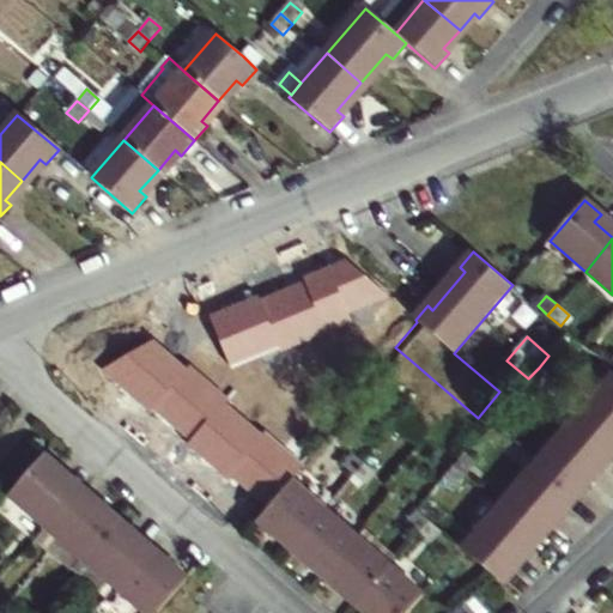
[(411,360),(395,347),(388,356),(405,369),(411,360)]
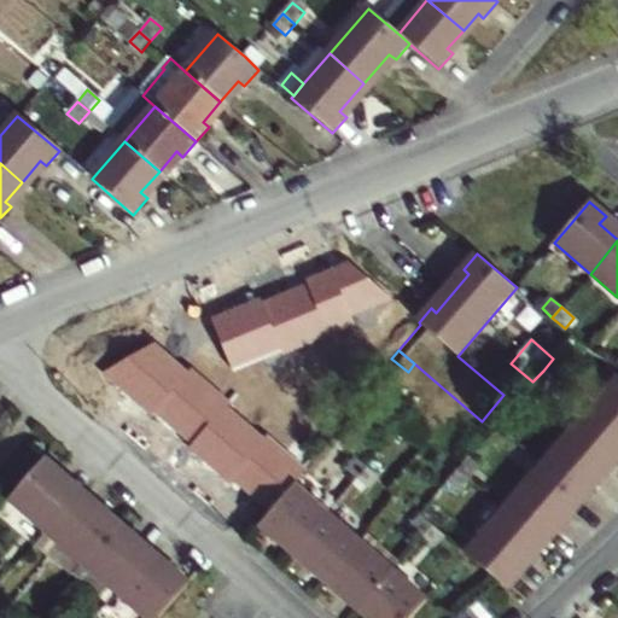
[(543,371),(532,382),(544,392),(554,380),(543,371)]
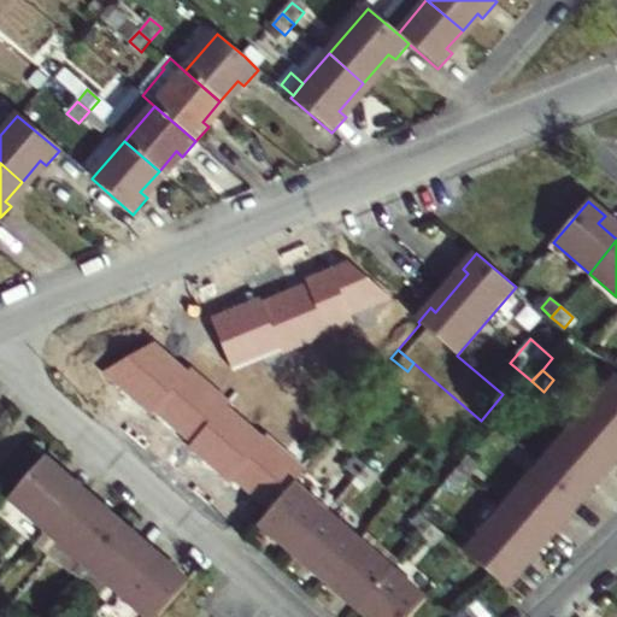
[(616,374),(579,421),(616,453),(616,452),(616,374)]
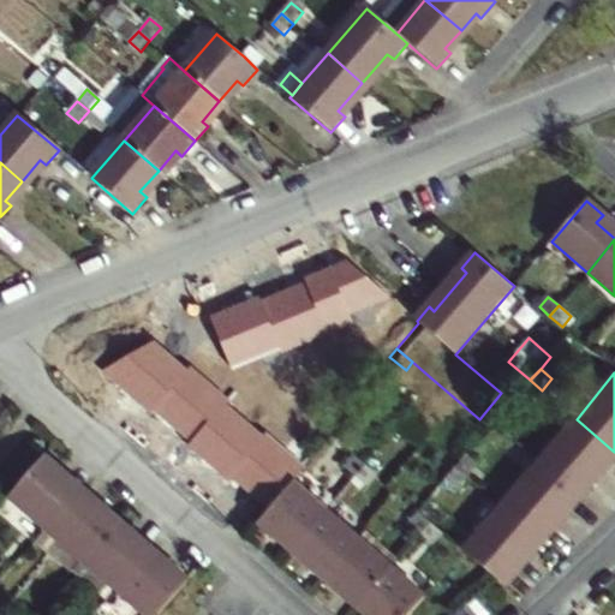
[(531,402),(542,390),(530,380),(519,393),(531,402)]
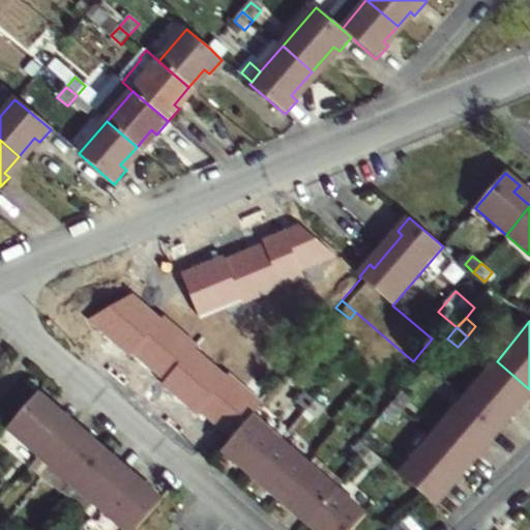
[(507,415),(529,389),(497,361),(465,400),(501,431),(511,418),(507,415)]
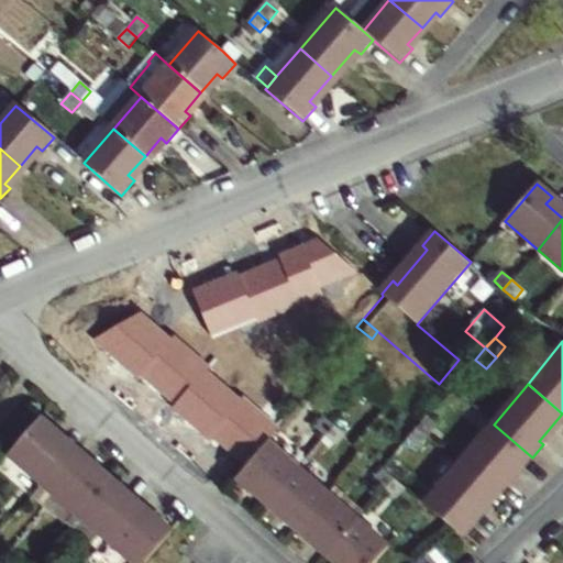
[(8,454),(42,484),(69,452),(52,438),(57,431),(40,417),(8,454)]
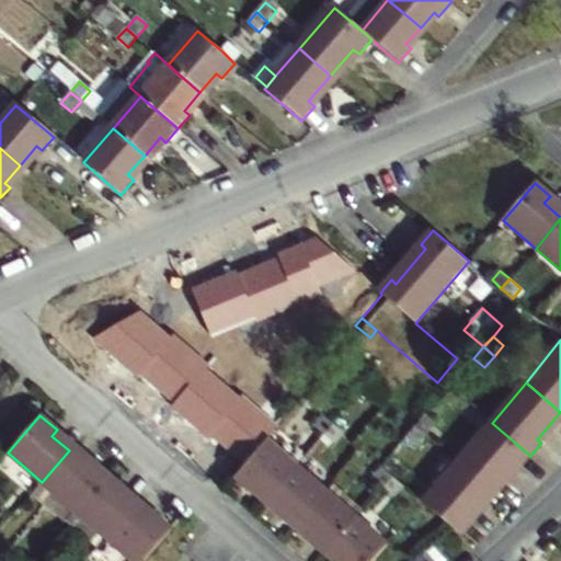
[(324,434),(332,424),(323,416),(315,426),(324,434)]
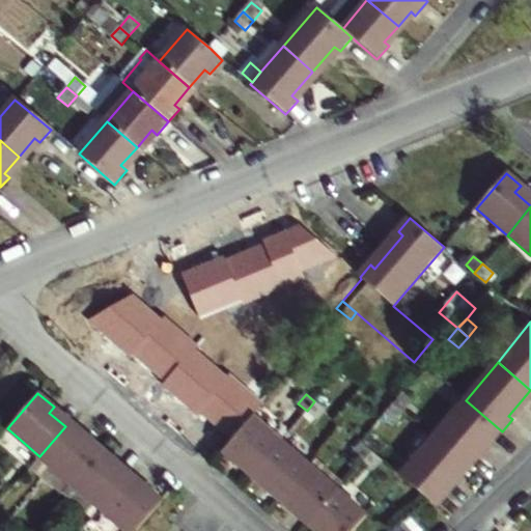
[(401,394),(394,403),(404,413),(412,403),(401,394)]
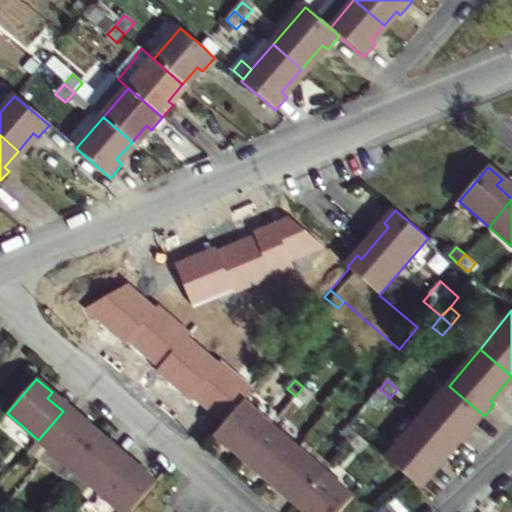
[(449,386),(418,422),(449,449),(469,426),(473,429),(484,416),(449,386)]
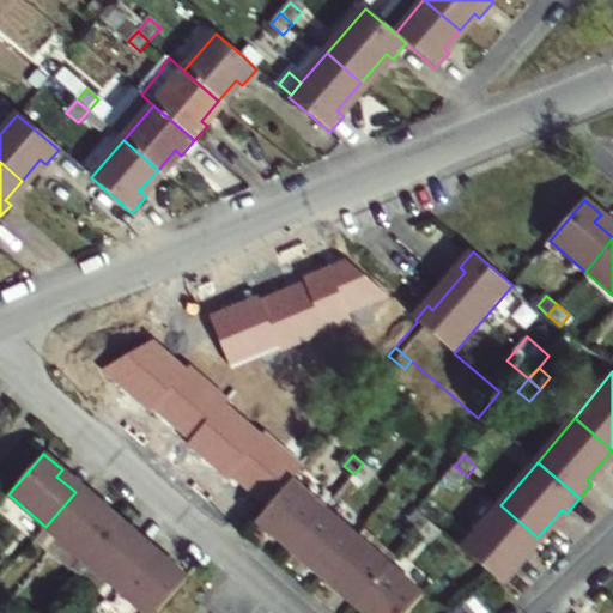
[(363,463),(354,474),(366,485),(376,474),(363,463)]
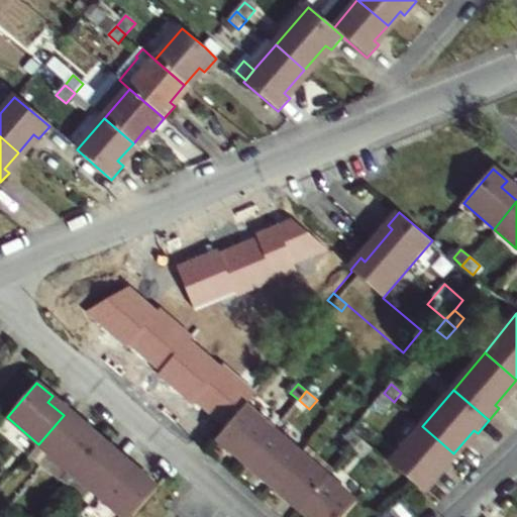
[(386,411),(394,402),(384,393),(376,402),(386,411)]
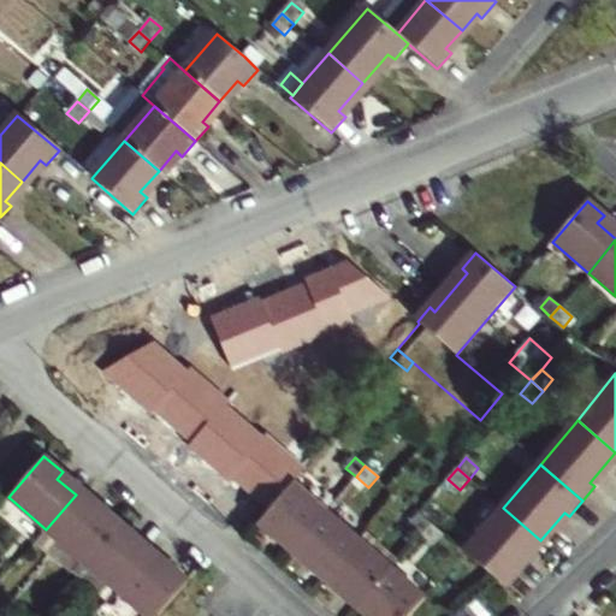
[(292,484),(258,523),(272,537),(279,528),(297,544),(326,511),(292,484)]
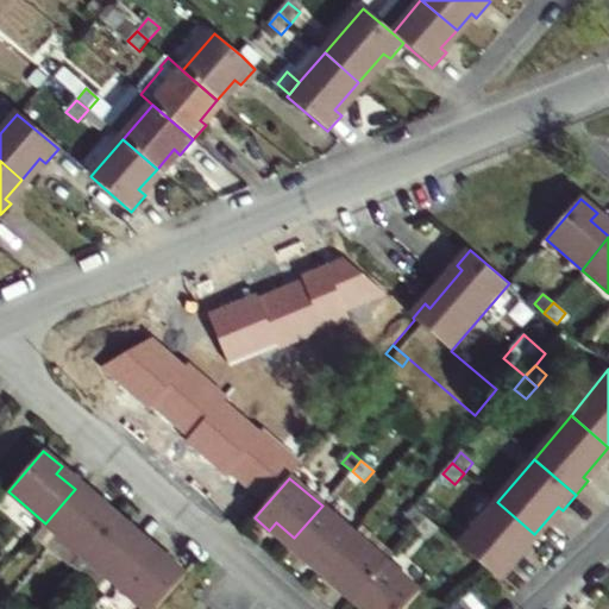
[(45,523),(80,553),(115,513),(100,500),(95,507),(75,489),(45,523)]
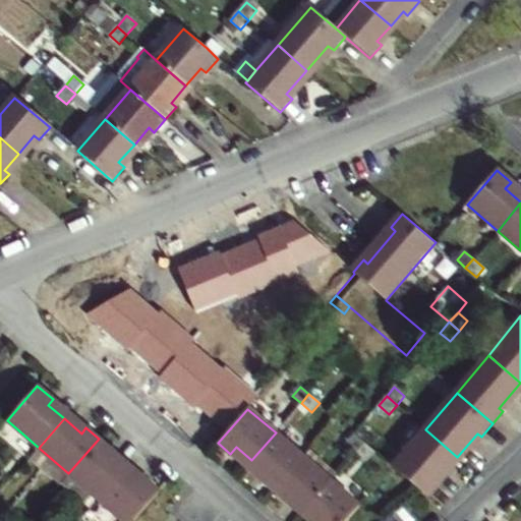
[(393,468),(417,488),(428,499),(441,484),(437,481),(457,457),(425,429),(393,468)]
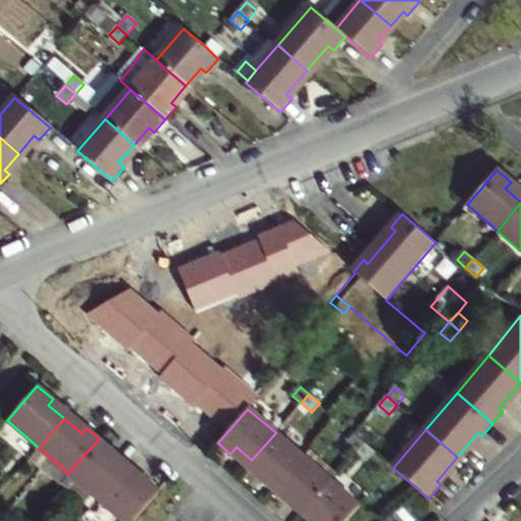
[(275,490),(303,457),(276,432),(251,460),(268,474),(263,480),(275,490)]
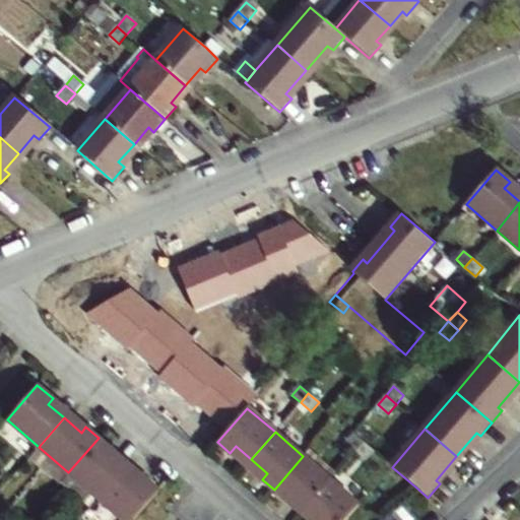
[(356,451),(365,442),(355,434),(347,443),(356,451)]
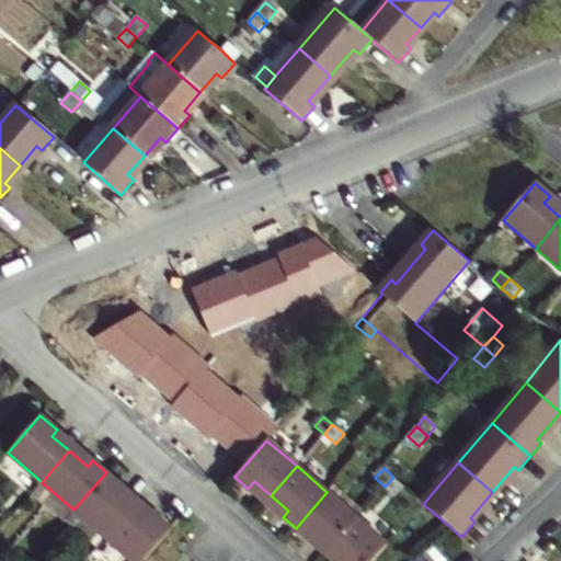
[(106,472),(73,510),(106,538),(134,506),(116,491),(121,484),(106,472)]
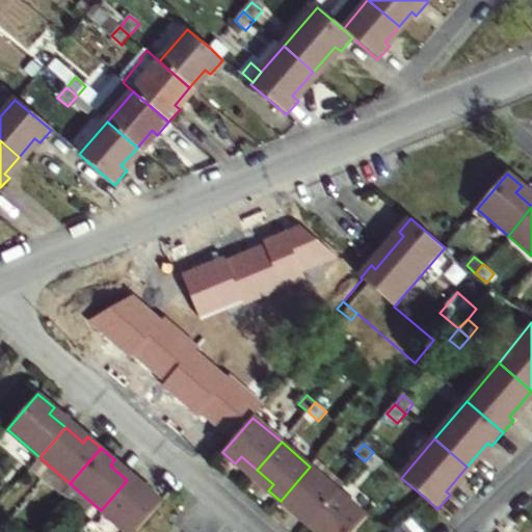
[(317,458),(310,467),(339,491),(346,483),(317,458)]
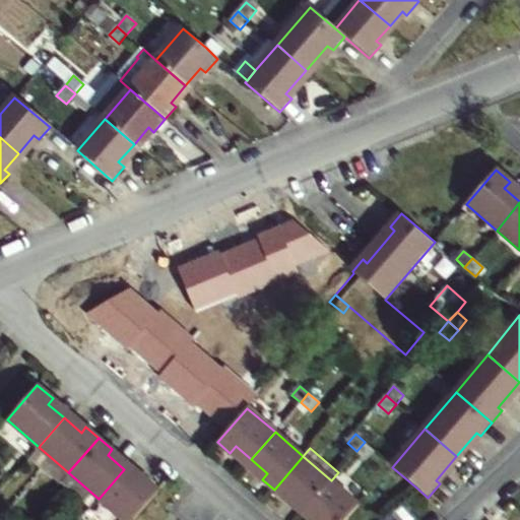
[(331,480),(303,456),(274,490),(286,501),(291,495),(308,508),(331,480)]
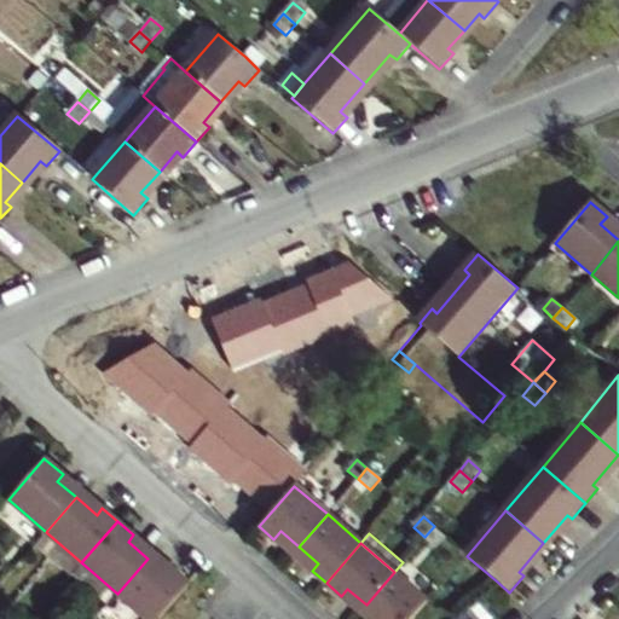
[(136,609),(146,618),(158,618),(190,584),(173,570),(167,576),(148,559),(117,594),(136,609)]
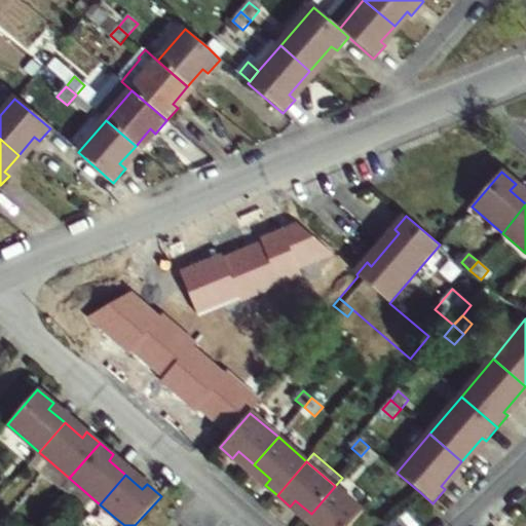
[(69,478),(62,487),(92,514),(100,504),(69,478)]
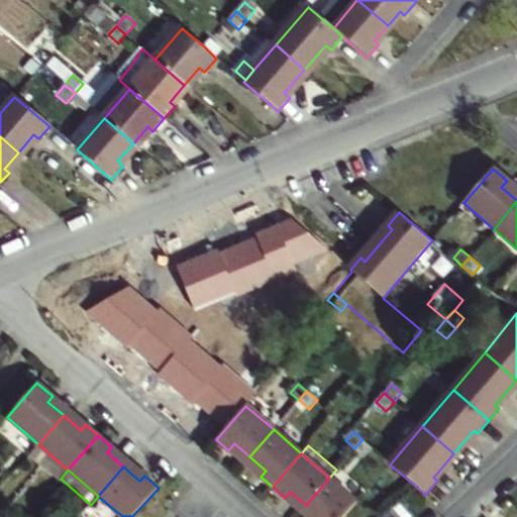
[(357,502),(329,478),(306,505),(320,516),(344,516),(351,509),(357,502)]
